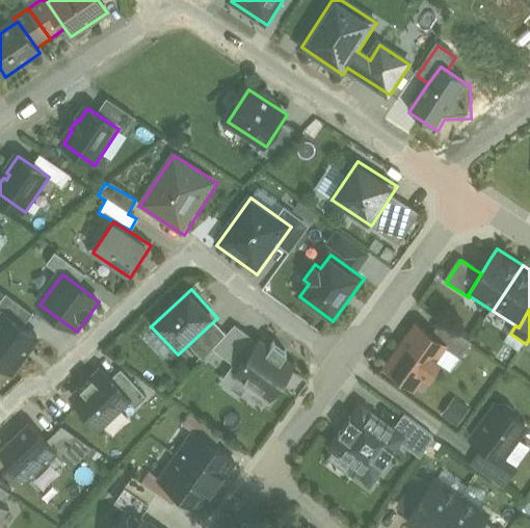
[(6,315),(0,322),(0,364),(14,374),(40,339),(6,315)]
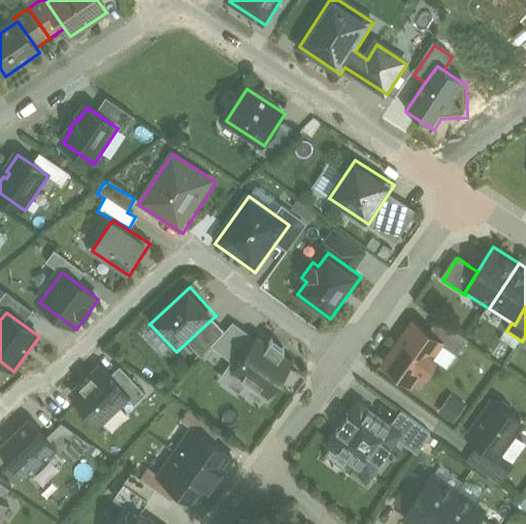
[(401,337),(382,365),(415,389),(424,377),(428,379),(440,360),(437,358),(445,347),(447,344),(431,332),(414,320),(401,337)]
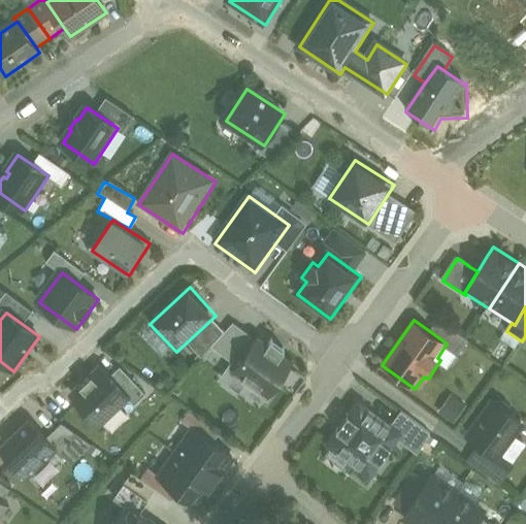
[(469,341),(439,320),(435,327),(431,332),(447,344),(445,347),(459,357),(468,344),(469,341)]
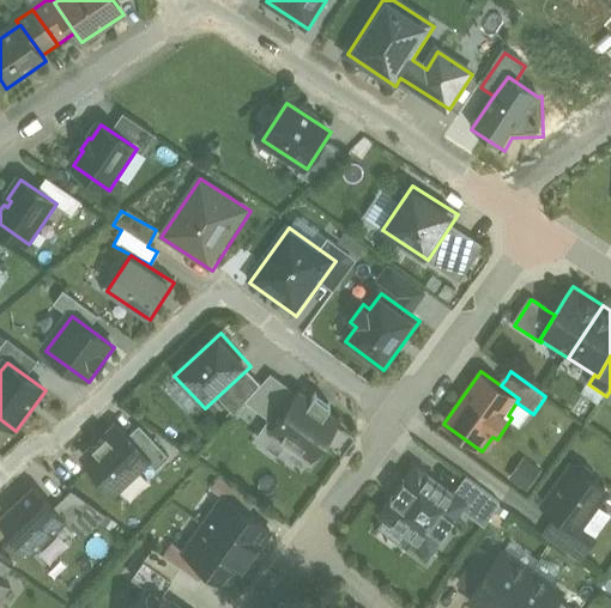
[(298,394),(273,376),(247,403),(271,421),(276,425),(298,394)]
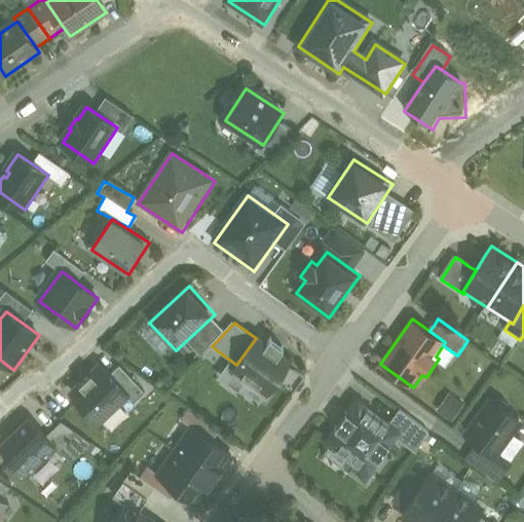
[(269,343),(258,335),(256,338),(236,365),(232,362),(231,363),(235,366),(230,373),(268,402),(284,381),(282,380),(295,362),(283,353),(286,350),(284,348),(282,352),(271,344),(273,341),(272,340),(269,343)]
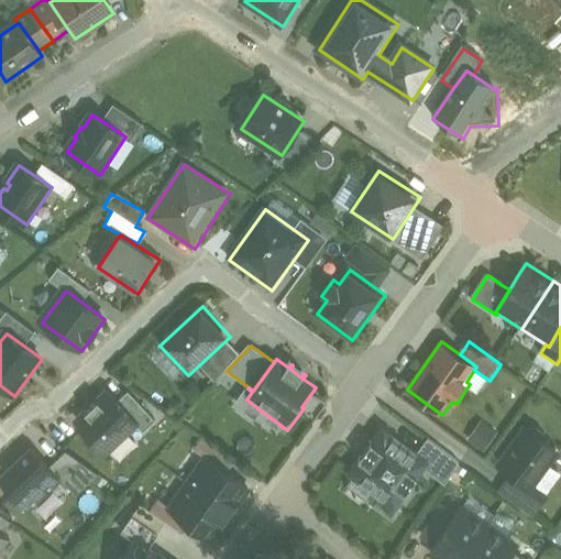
[(108,459),(142,426),(108,390),(74,423),(108,459)]
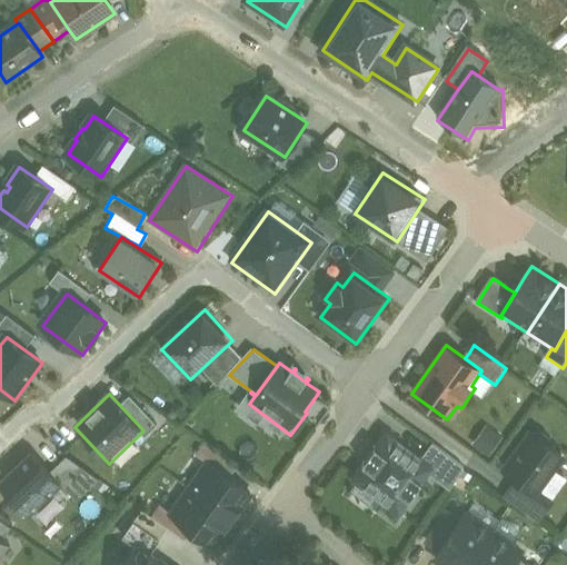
[(470,447),(490,456),(500,436),(481,427),(470,447)]
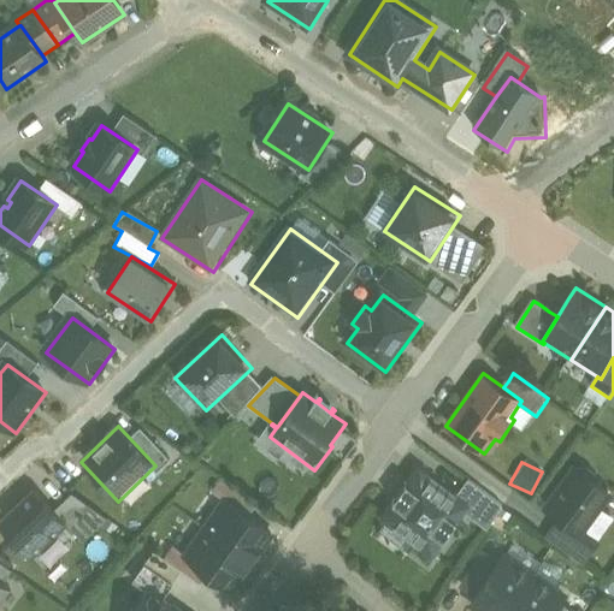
[(576,464),(543,508),(559,520),(580,534),(584,531),(588,533),(601,543),(613,522),(613,516),(604,510),(613,497),(613,492),(576,464)]
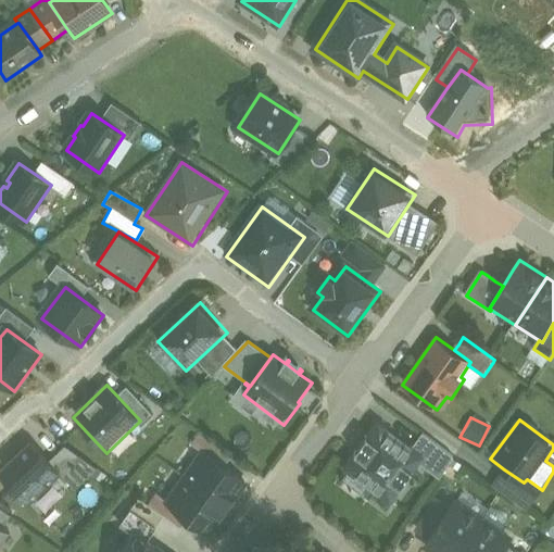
[(414,448),(379,421),(362,444),(345,466),(343,467),(390,504),(420,464),(426,458),(414,448)]
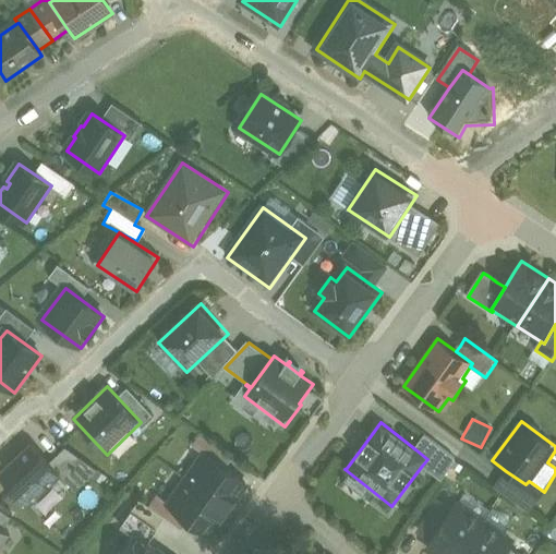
[(458,460),(425,436),(420,443),(415,449),(427,459),(422,466),(440,479),(443,481),(458,460)]
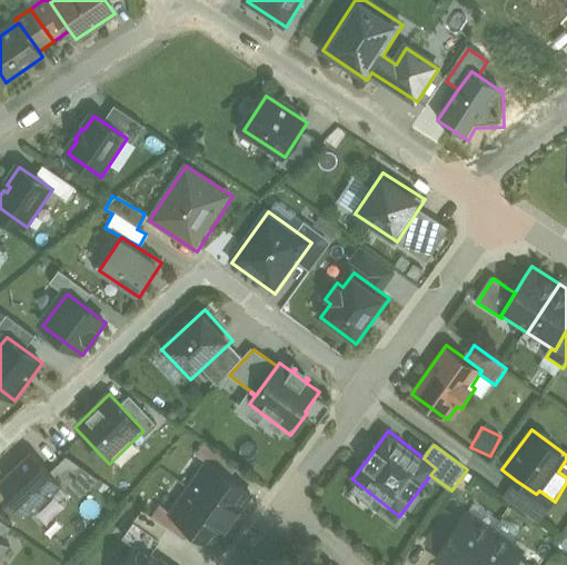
[(217,454),(206,446),(198,457),(209,465),(217,454)]
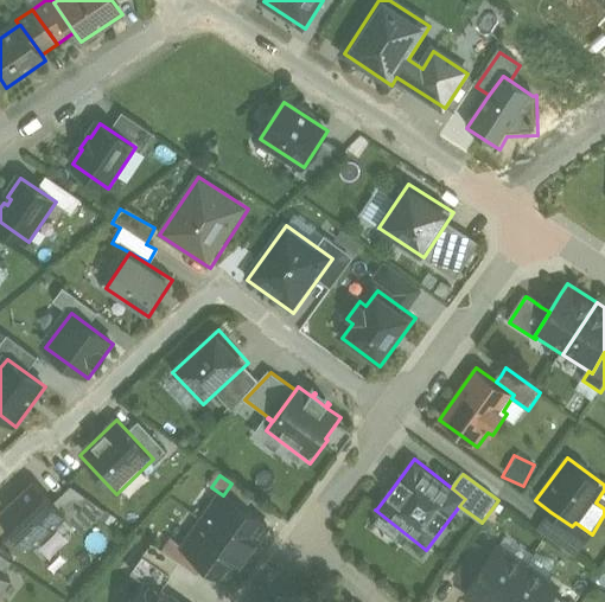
[(0,517),(32,552),(68,519),(34,484),(0,514),(0,517)]
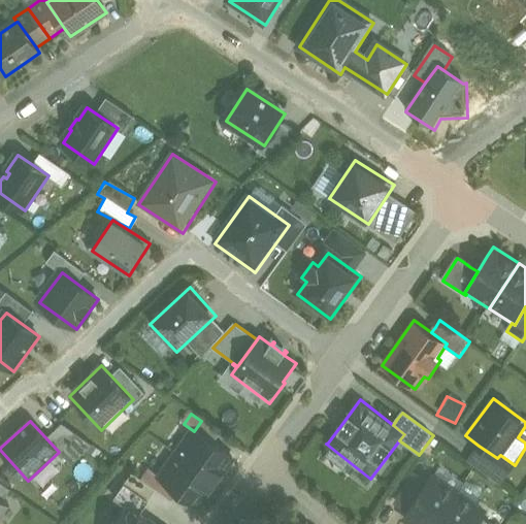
[(234,460),(194,431),(177,455),(218,483),(234,460)]
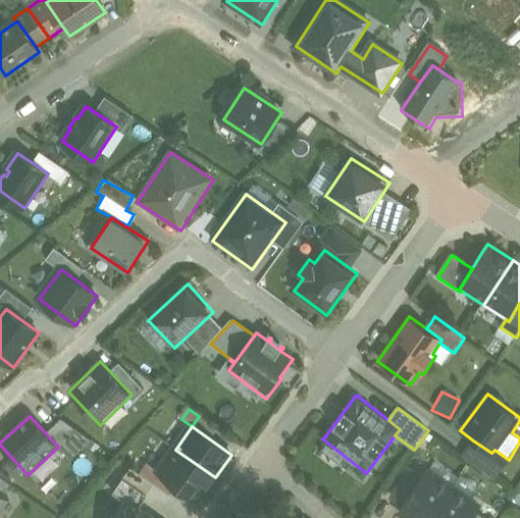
[(491,453),(473,441),(463,456),(484,471),(498,452),(495,450),(491,453)]
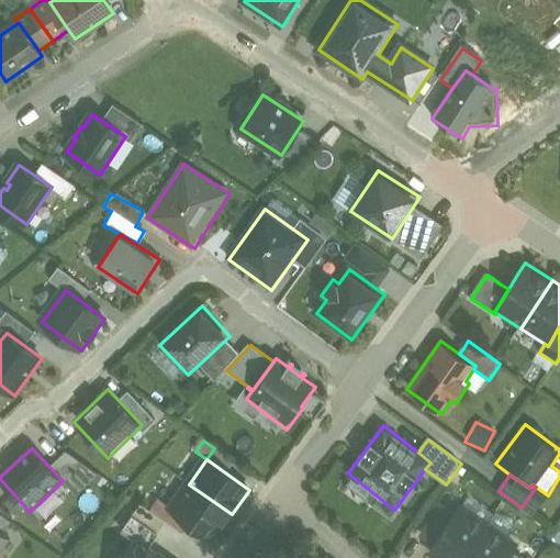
[(232,514),(189,484),(171,509),(171,510),(214,539),(232,514)]
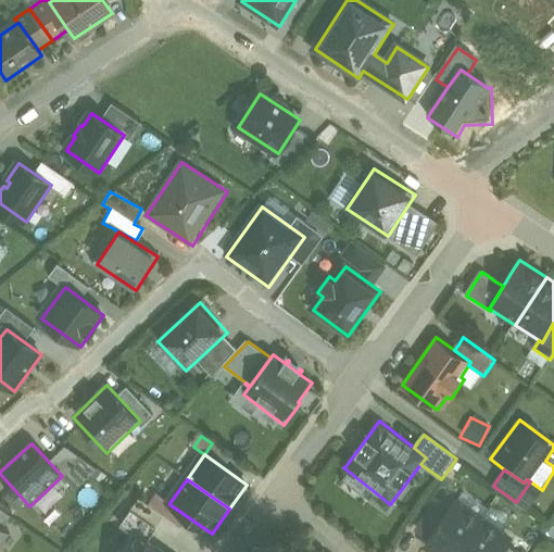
[(530,481),(516,502),(528,511),(529,509),(543,491),(542,490),(530,481)]
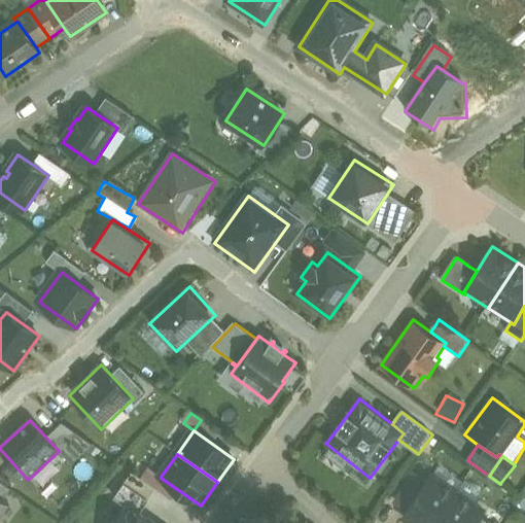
[(149,469),(142,480),(153,488),(161,478),(161,477),(152,472),(149,469)]
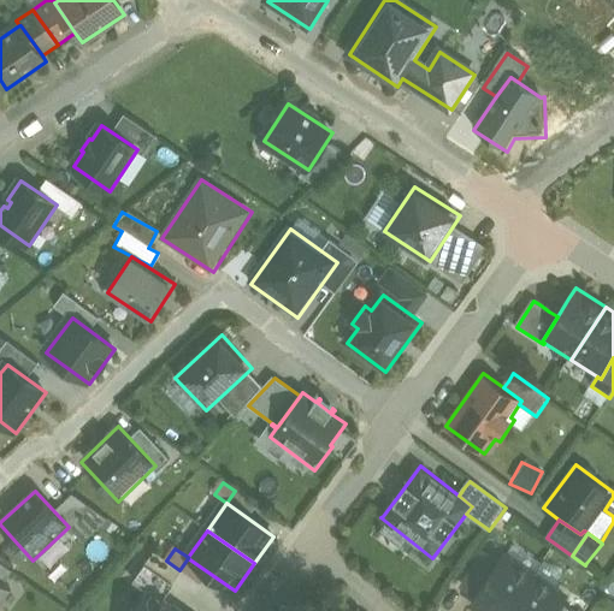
[(500,561),(485,551),(476,565),(490,575),(500,561)]
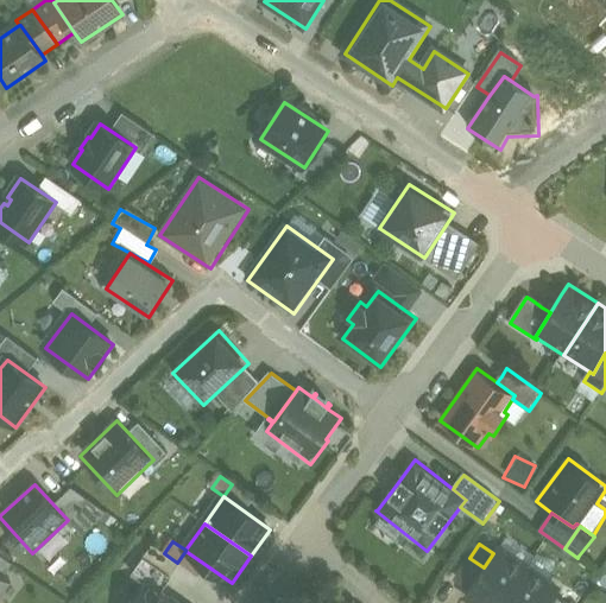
[(509,602),(531,565),(498,545),(493,553),(484,567),(468,590),(461,601),(464,602),(509,602)]
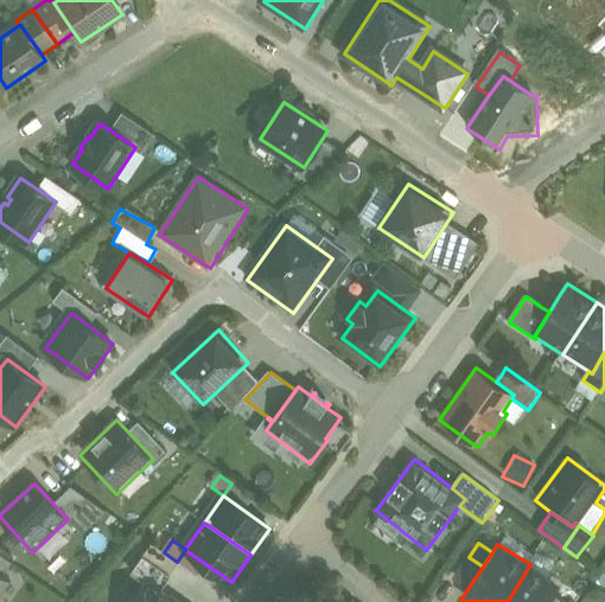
[(469,557),(453,580),(460,584),(467,589),(483,567),(469,557)]
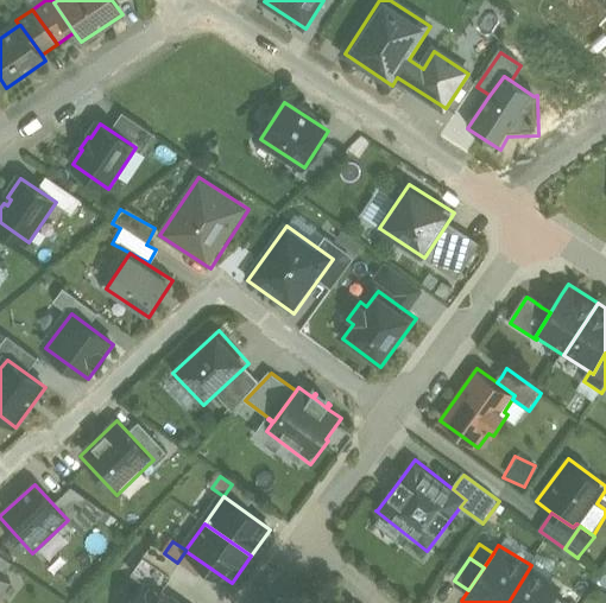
[(531,565),(509,602),(553,602),(556,597),(562,586),(531,565)]
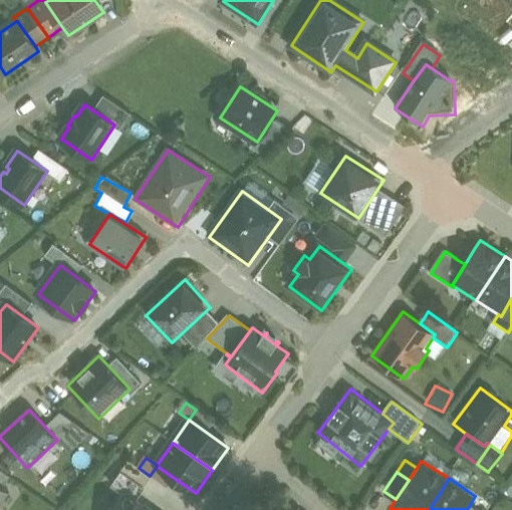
[(0,508),(11,493),(0,484),(0,508)]
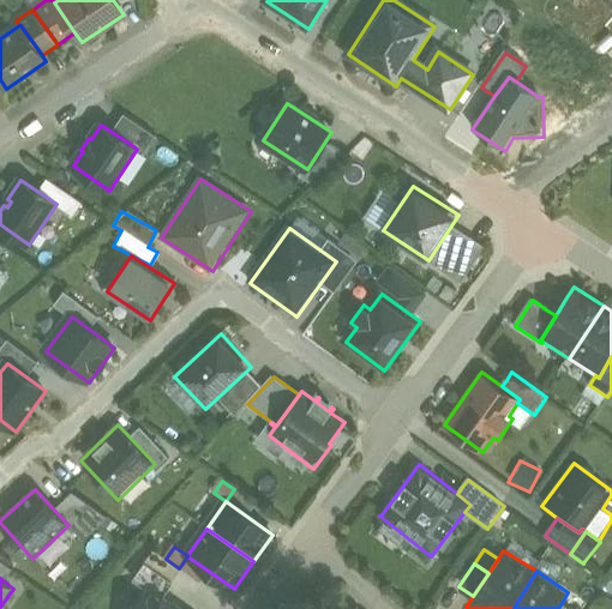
[(177,608),(150,589),(135,608),(177,608)]
